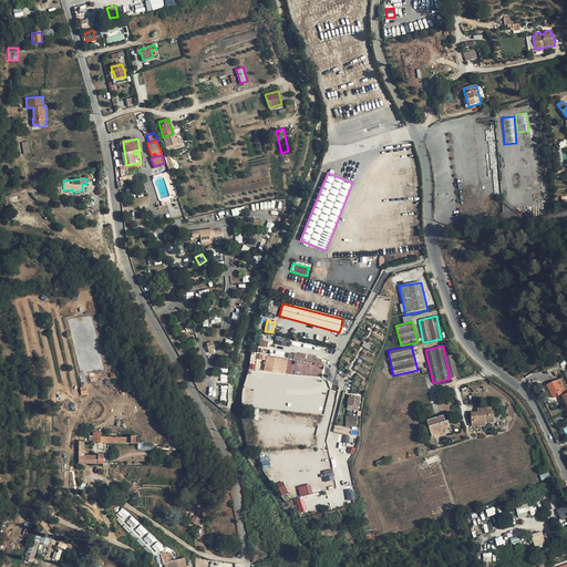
[(305,361),(313,362),(320,364),(321,360),(310,358),(311,356),(307,354),(305,361)]
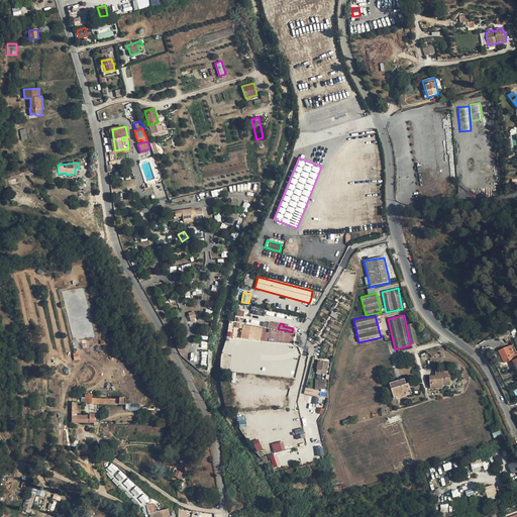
[(418,343),(413,323),(406,325),(410,345),(418,343)]
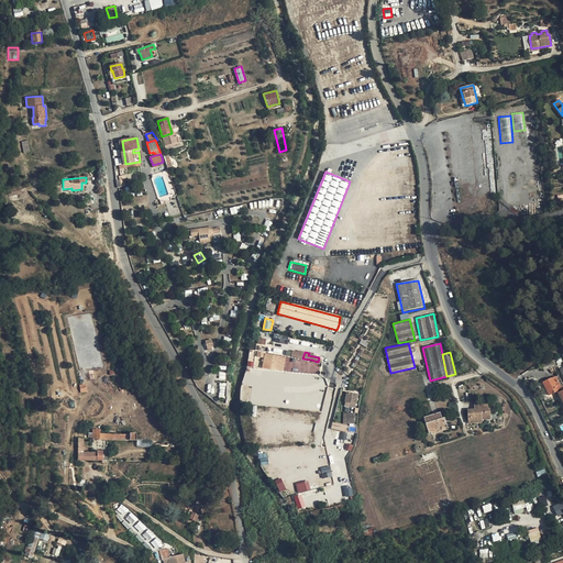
[(262,368),(274,371),(274,370),(278,371),(282,356),(264,353),(262,368)]
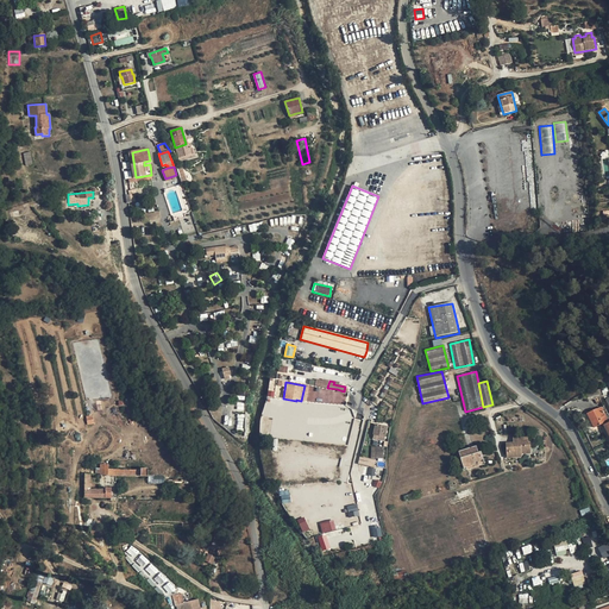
[(4,390),(8,405),(13,403),(8,388),(4,390)]
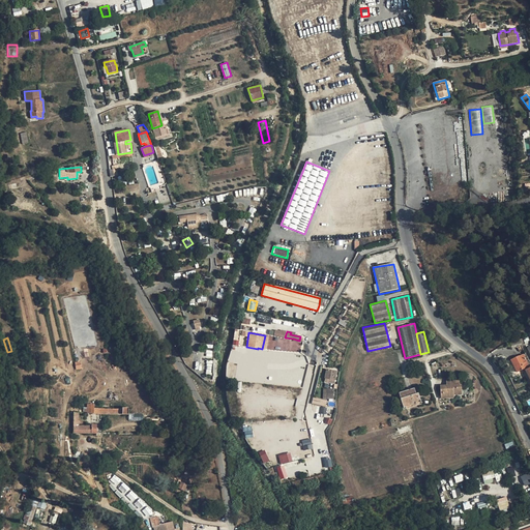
[(525,369),(526,370),(529,367),(529,366),(524,354),(511,360),(517,372),(525,369)]
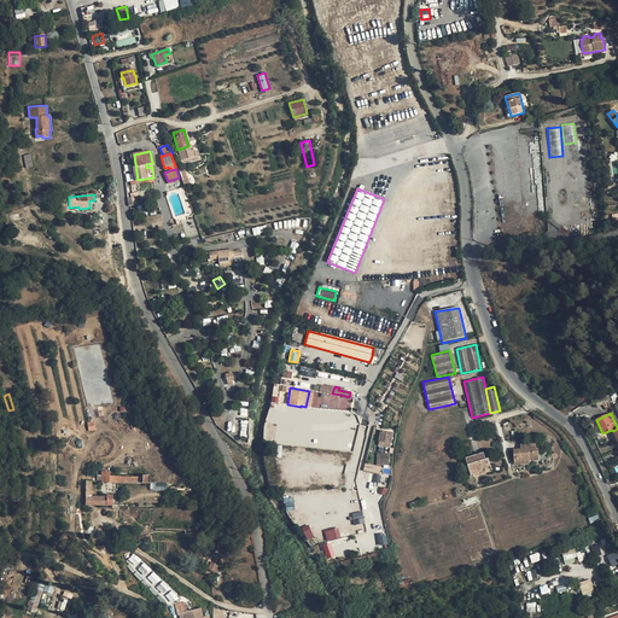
[(379,445),(390,448),(391,443),(394,433),(382,431),(379,441),(379,445)]
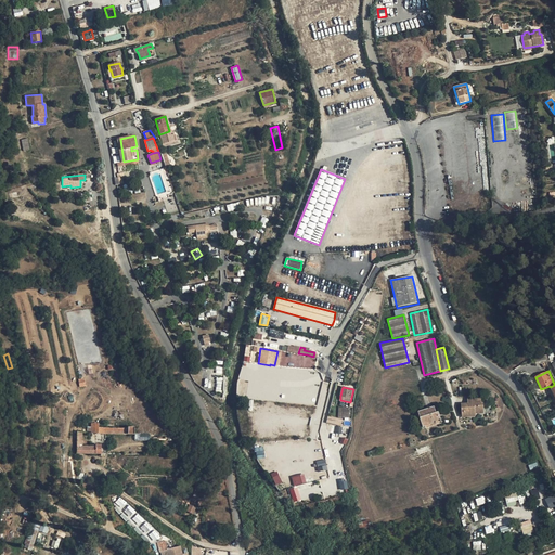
[(466,414),(475,414),(483,413),(482,402),(481,403),(480,398),(468,399),(468,403),(468,405),(462,407),(462,412),(466,412),(466,414)]
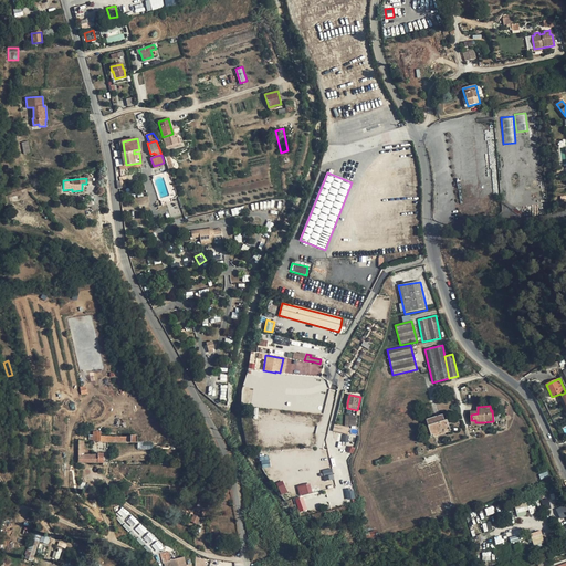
[(441,430),(450,428),(448,420),(444,421),(442,415),(427,420),(431,436),(442,432),(441,430)]
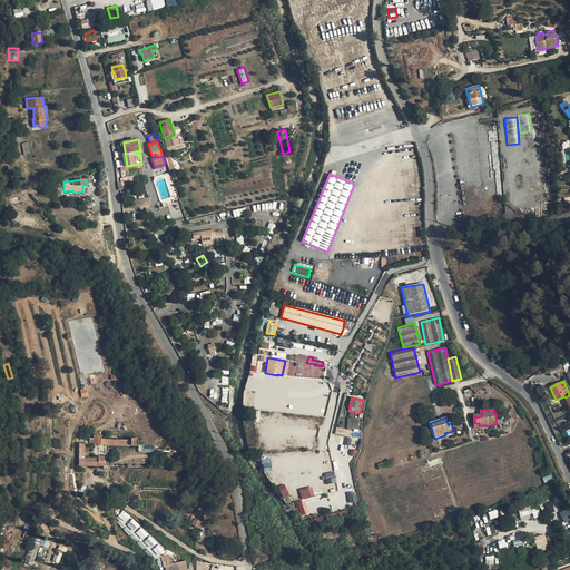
[(352,431),(347,430),(337,428),(335,434),(350,438),(352,431)]
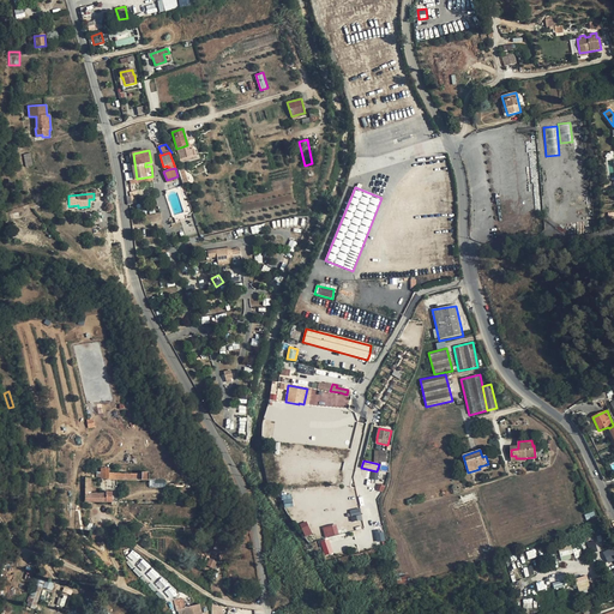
[(116,479),(149,480),(149,473),(142,473),(142,474),(109,474),(109,469),(96,468),(96,487),(116,488),(116,479)]
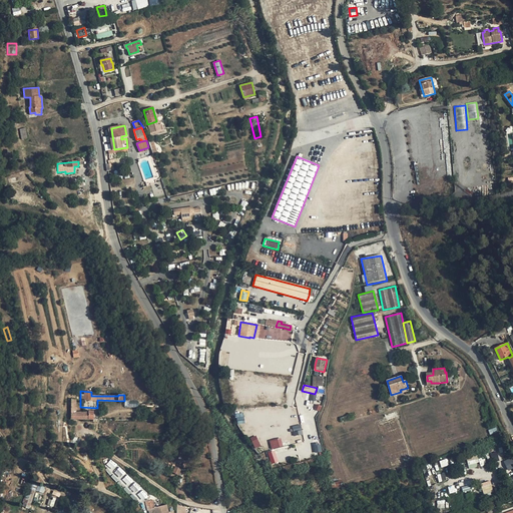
[(76,412),(76,400),(72,400),(71,419),(97,420),(97,411),(89,411),(89,413),(76,412)]
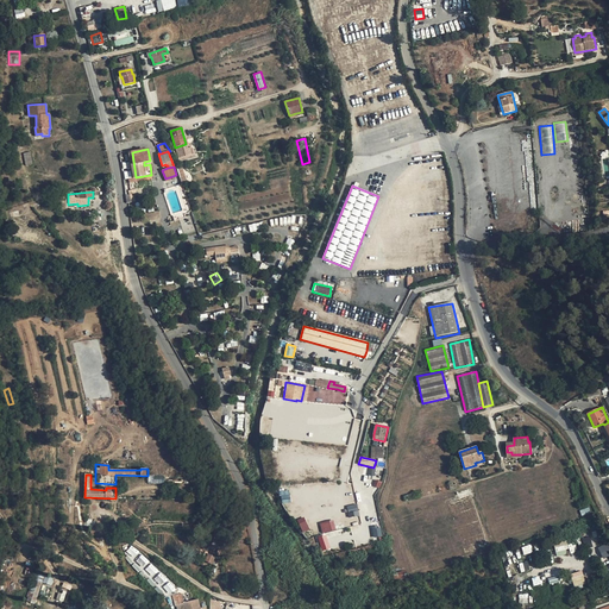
[(199,477),(186,477),(186,483),(194,483),(194,500),(200,500),(199,477)]
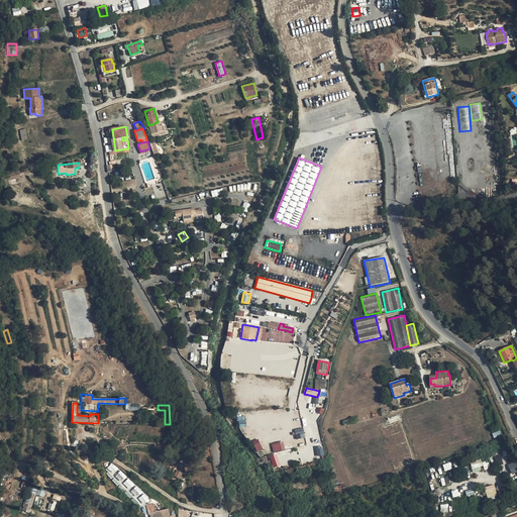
[(390,424),(402,420),(400,414),(388,418),(390,424)]
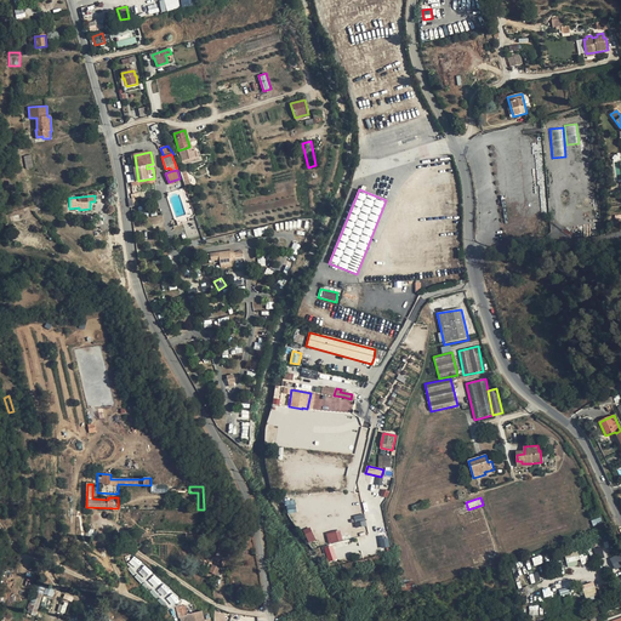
[(286,513),(296,512),(295,500),(285,501),(286,513)]
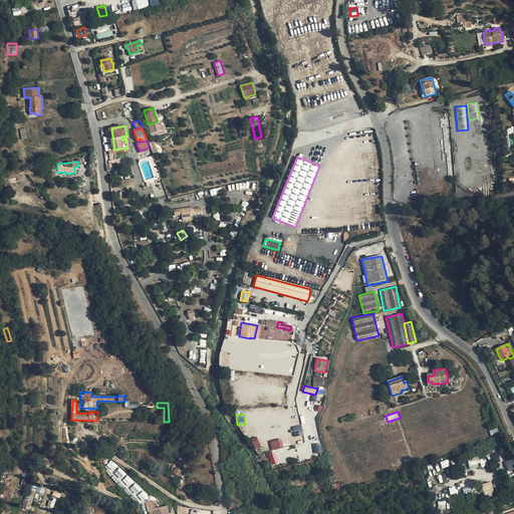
[(340,419),(342,423),(353,419),(352,415),(340,419)]
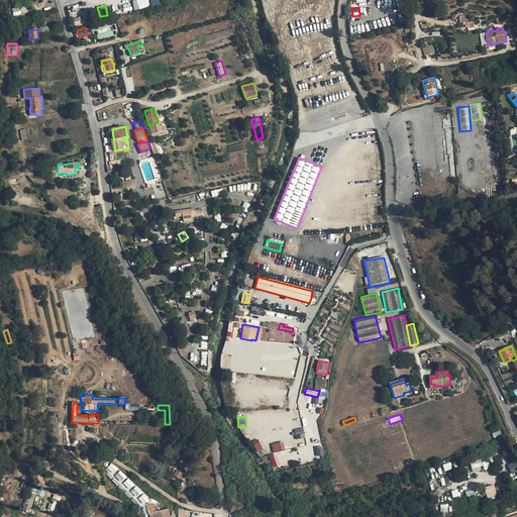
[(303,428),(294,429),(295,439),(305,438),(303,428)]
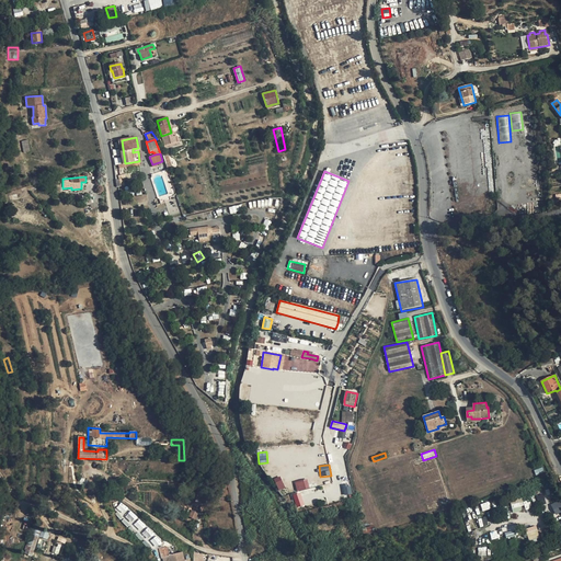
[(79,488),(93,488),(93,481),(84,481),(84,478),(77,478),(77,484),(79,488)]
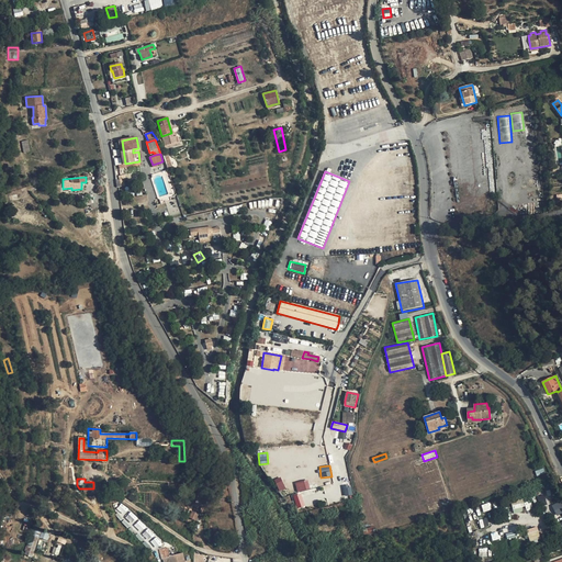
[(307,479),(295,482),(298,492),(311,489),(307,479)]
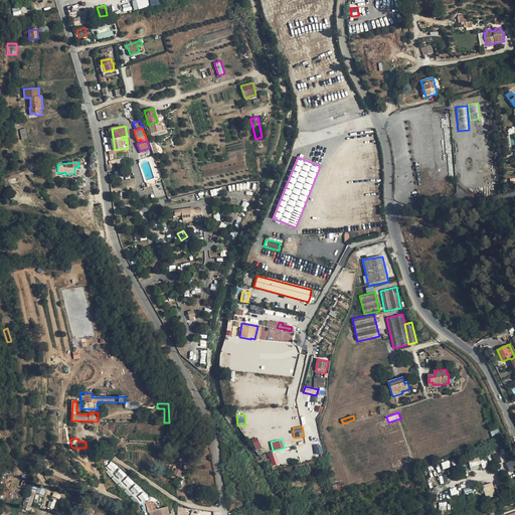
[(262,447),(255,451),(260,456),(266,454),(262,447)]
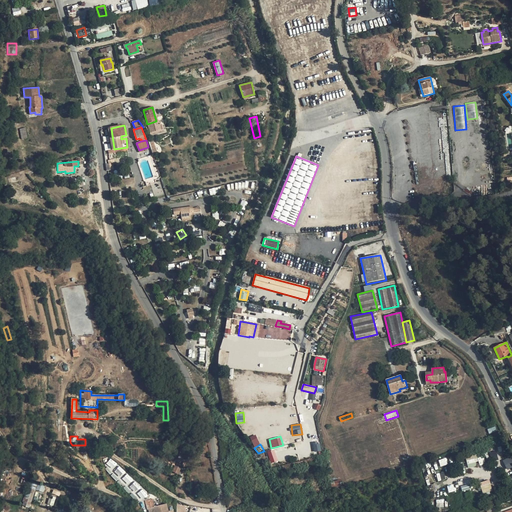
[(267,450),(270,463),(277,461),(275,449),(267,450)]
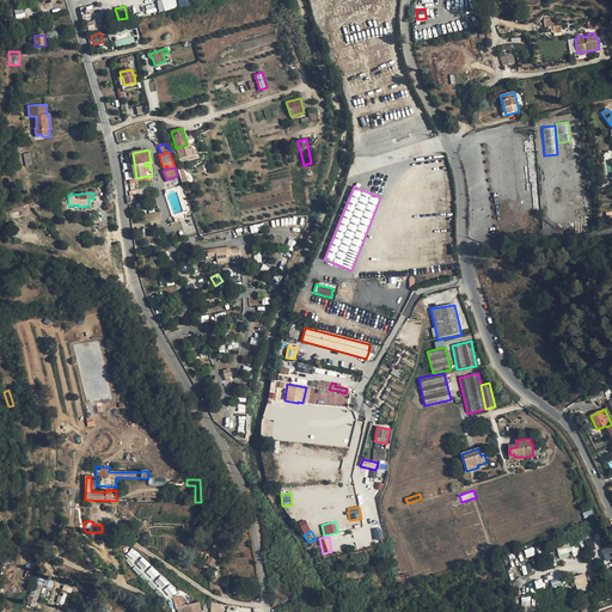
[(571,556),(579,555),(575,542),(556,548),(560,560),(571,556)]
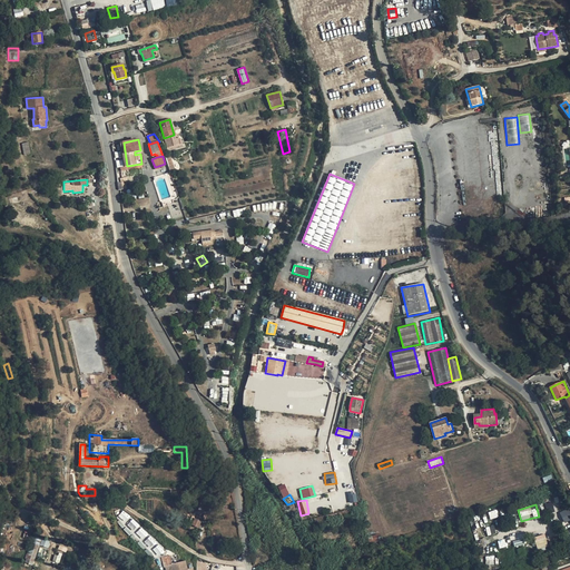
[(564,522),(569,519),(569,511),(569,509),(560,513),(564,522)]
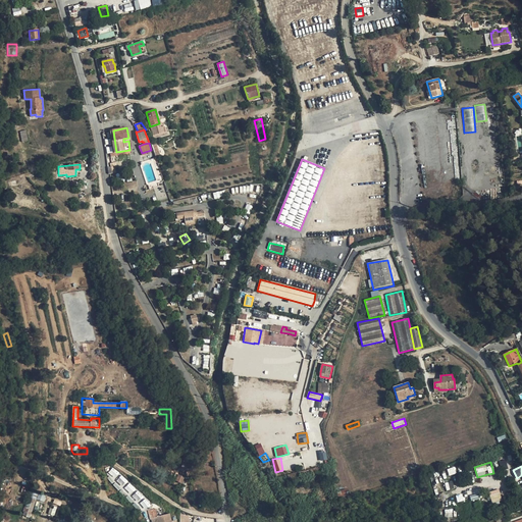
[(455,467),(447,469),(449,475),(457,473),(455,467)]
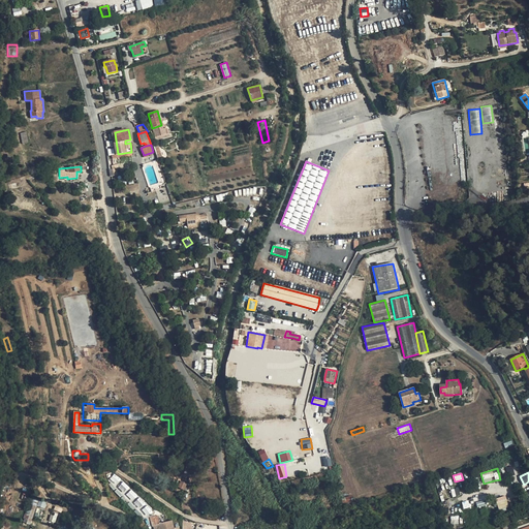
[(109,481),(116,487),(121,479),(114,474),(109,481)]
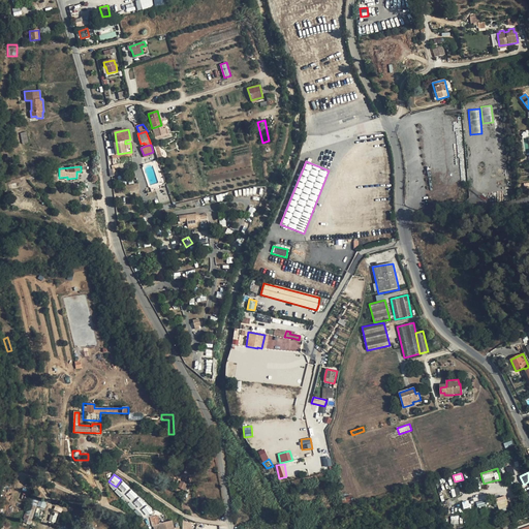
[(121,497),(130,488),(124,481),(114,491),(121,497)]
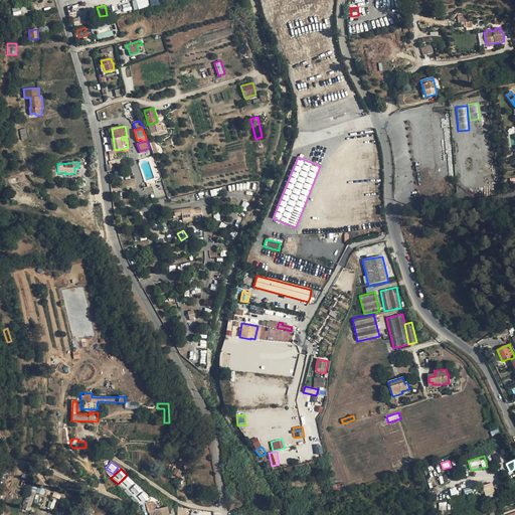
[(128,476),(123,481),(128,487),(124,490),(130,496),(132,494),(128,489),(134,483),(128,476)]
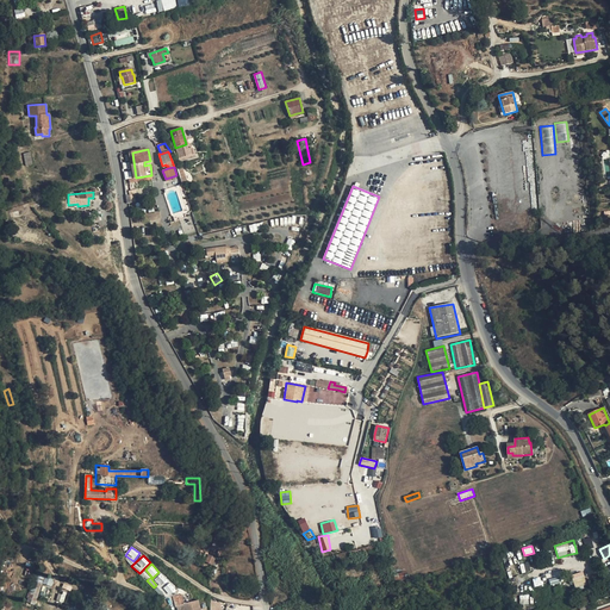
[(576,587),(586,584),(583,571),(571,574),(576,587)]
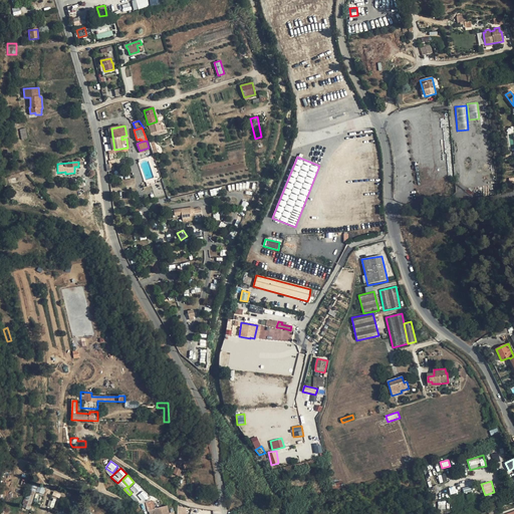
[(341,482),(332,485),(334,493),(343,490),(341,482)]
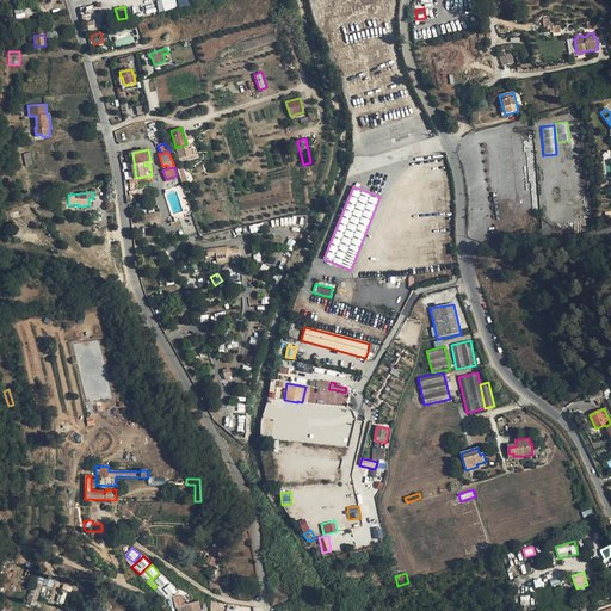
[(162,574),(155,579),(160,587),(168,582),(162,574)]
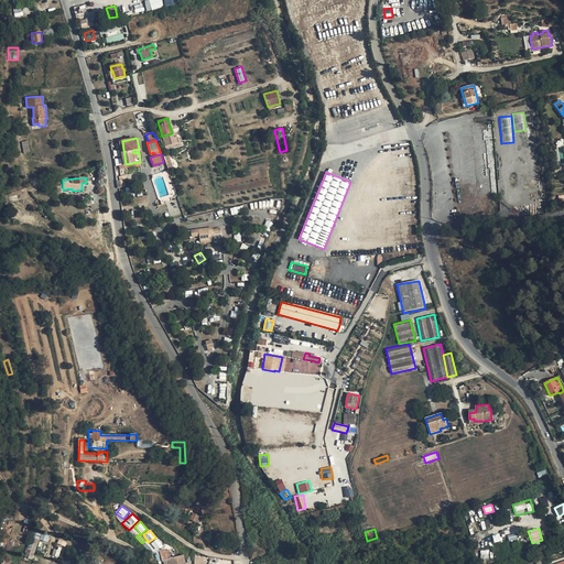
[(33,560),(39,540),(47,542),(50,537),(32,531),(24,556),(33,560)]
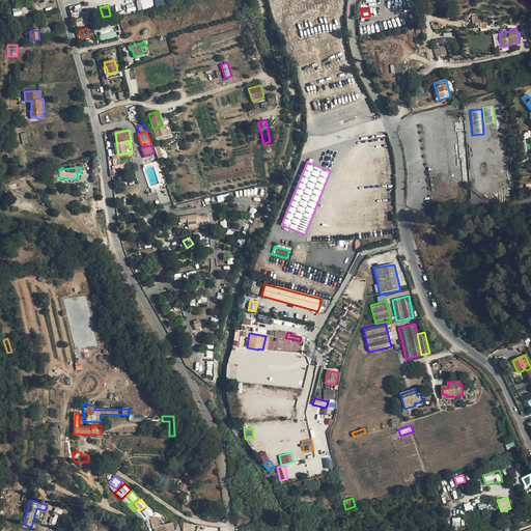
[(143,509),(145,518),(151,515),(149,507),(143,509)]
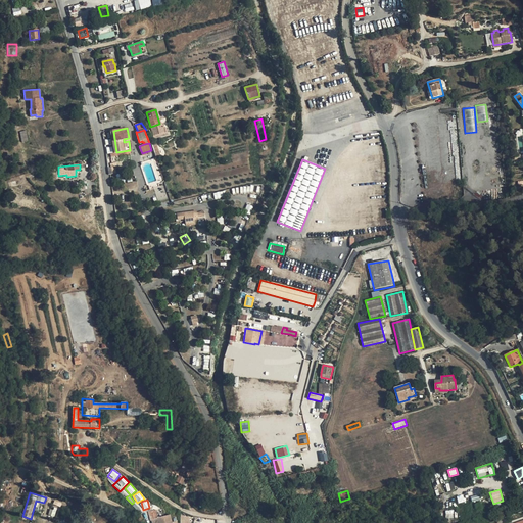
[(56,510),(51,508),(48,515),(54,517),(56,510)]
